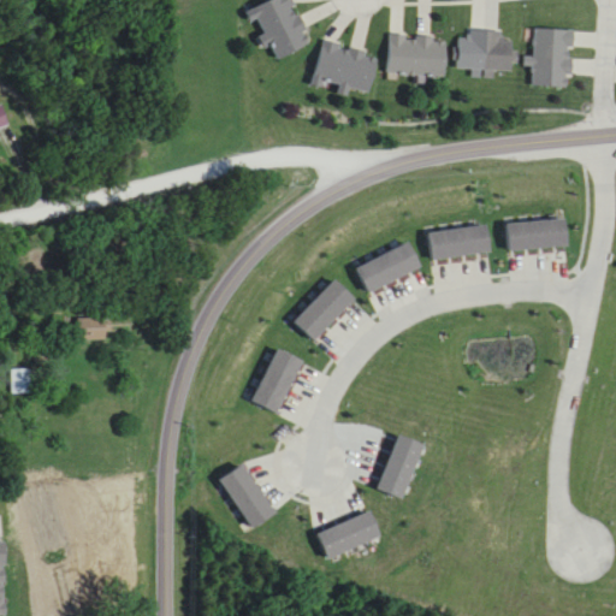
[(276,61),(311,46),(289,0),(272,0),(246,12),(250,23),(258,21),(276,61)]
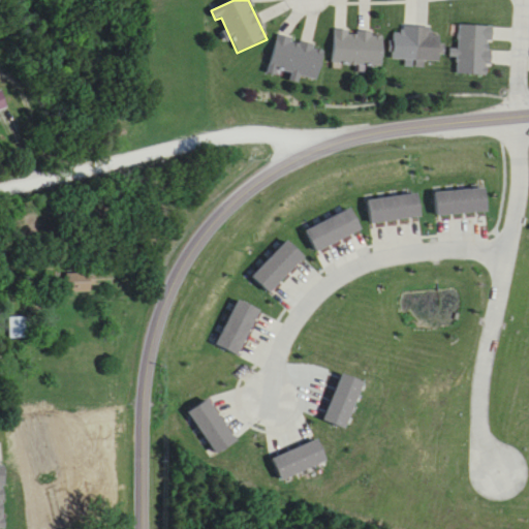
[(493,28),(461,26),(460,50),(452,49),(450,59),(459,59),(459,75),(492,76),(493,28)]
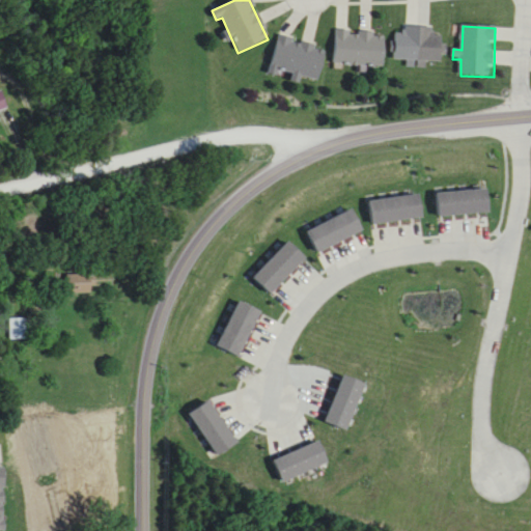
[(395,61),(441,62),(442,29),(395,28),(395,61)]
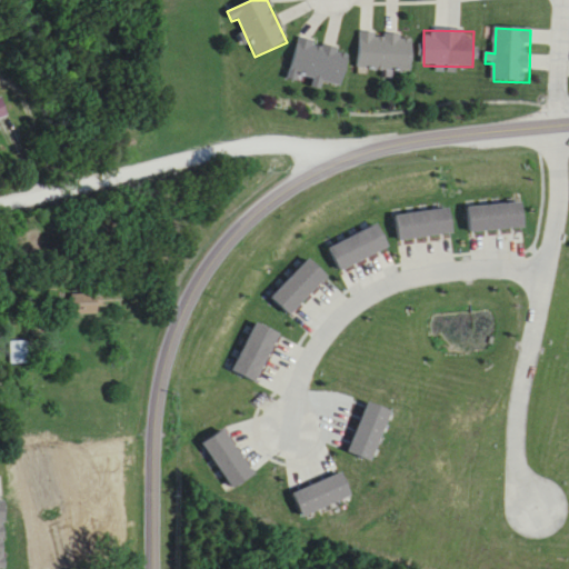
[(359,71),(411,72),(412,36),(360,33),(359,71)]
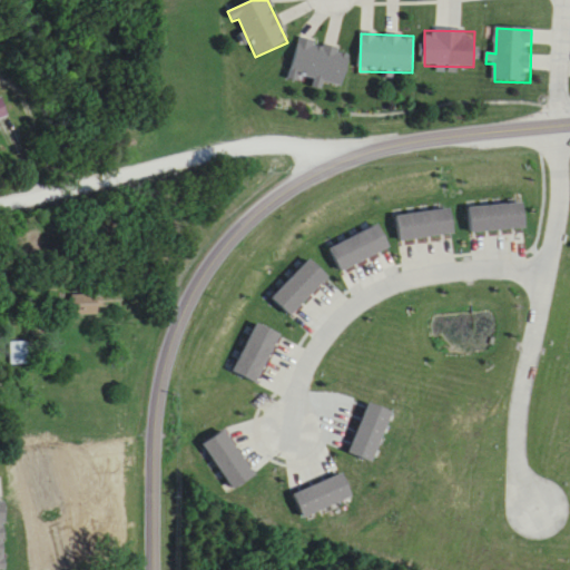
[(341,48),(300,39),(291,76),(342,87),(349,57),(338,55),(341,48)]
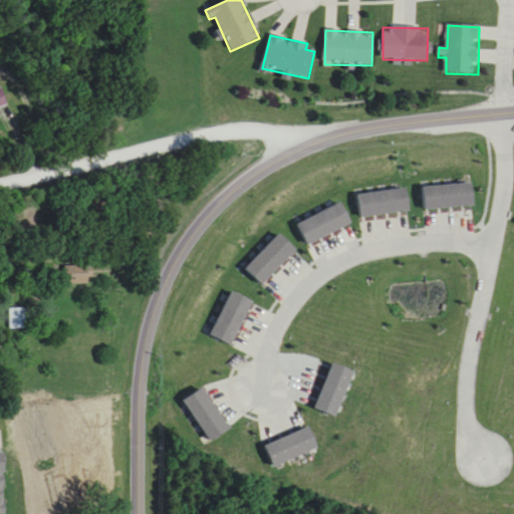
[(472,207),(471,183),(423,185),(424,209),(472,207)]
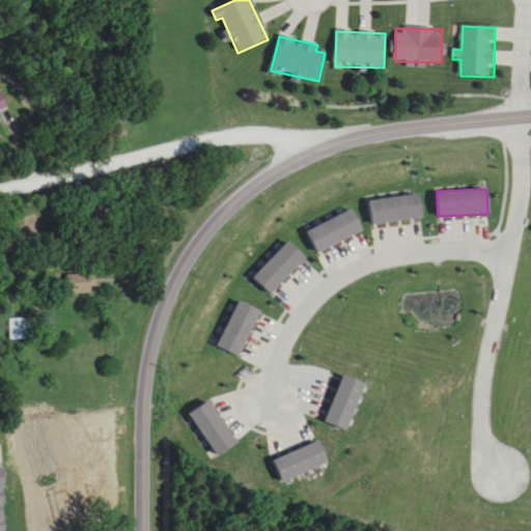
[(372,224),(422,218),(419,195),(369,200),(372,224)]
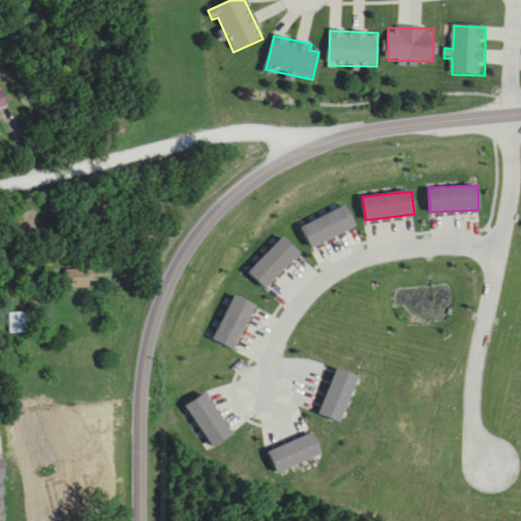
[(310,246),(355,227),(346,206),(301,226),(310,246)]
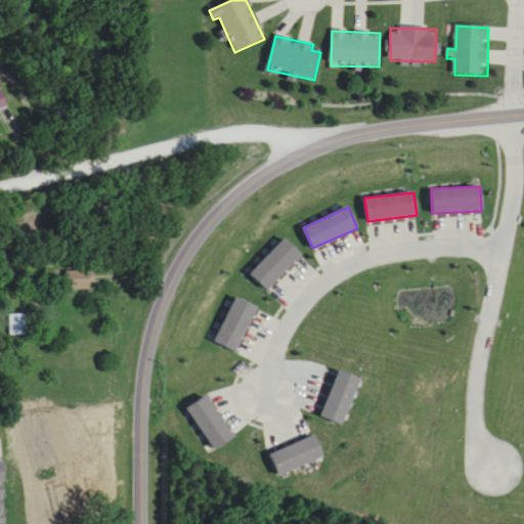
[(250,273),(266,290),(302,255),(286,237),(250,273)]
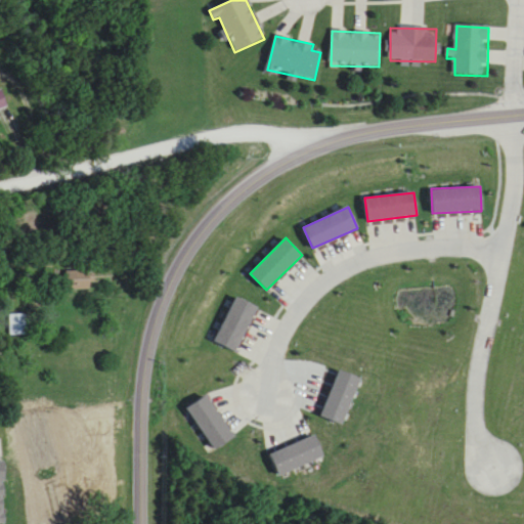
[(256,306),(234,296),(215,343),(236,352),(256,306)]
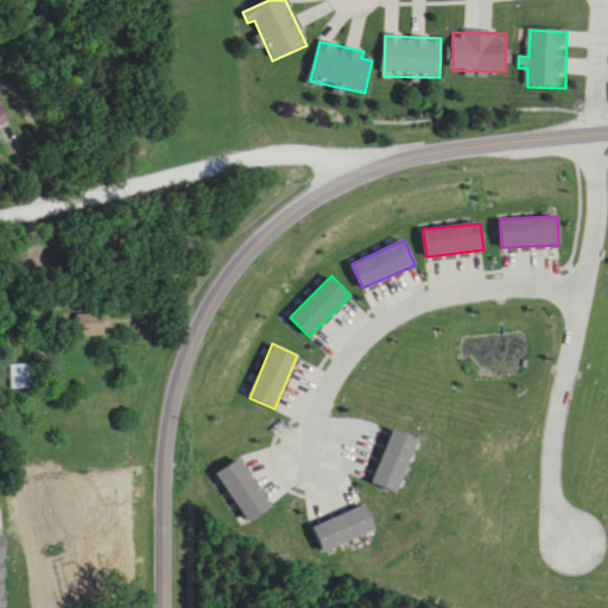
[(31,365),(12,365),(12,390),(31,390),(31,365)]
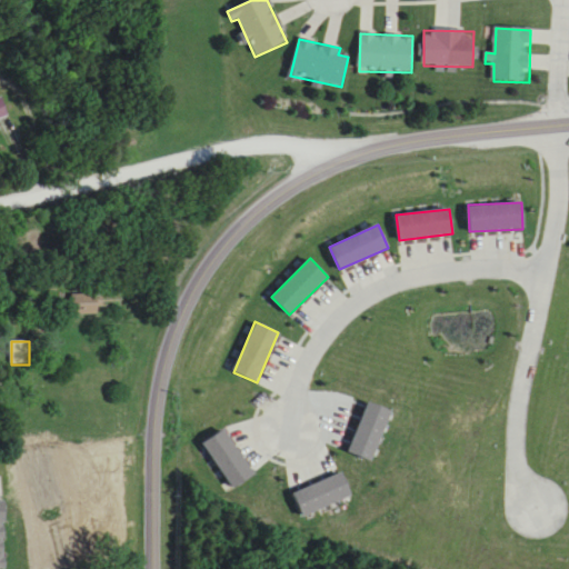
[(252,475),(223,430),(202,442),(231,488),(252,475)]
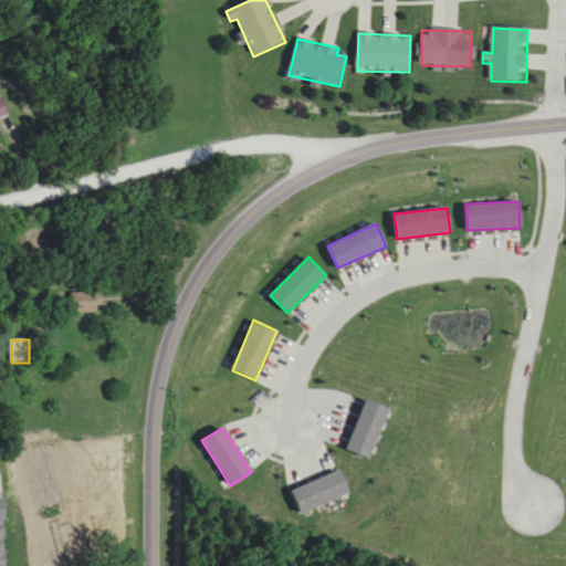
[(348,493),(339,471),(291,491),(300,513),(348,493)]
